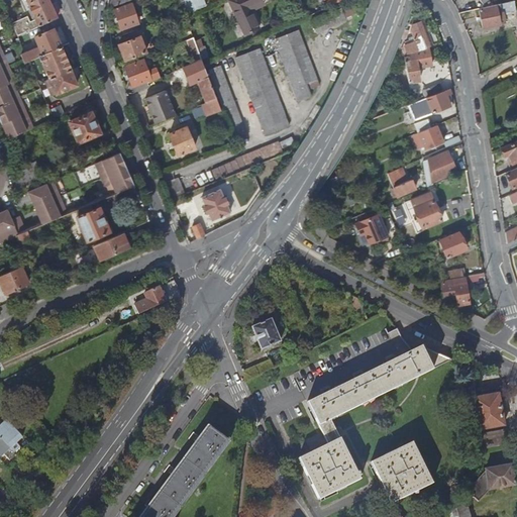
[(28,0),(36,18),(39,26),(58,18),(48,0),(28,0)]
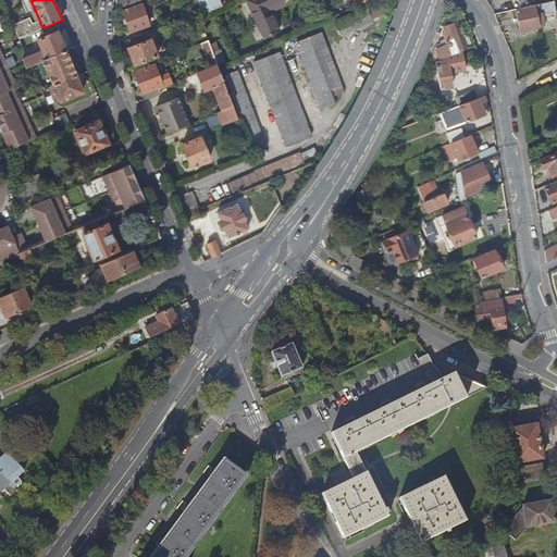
[(116,0),(115,10),(141,0),(116,0)]
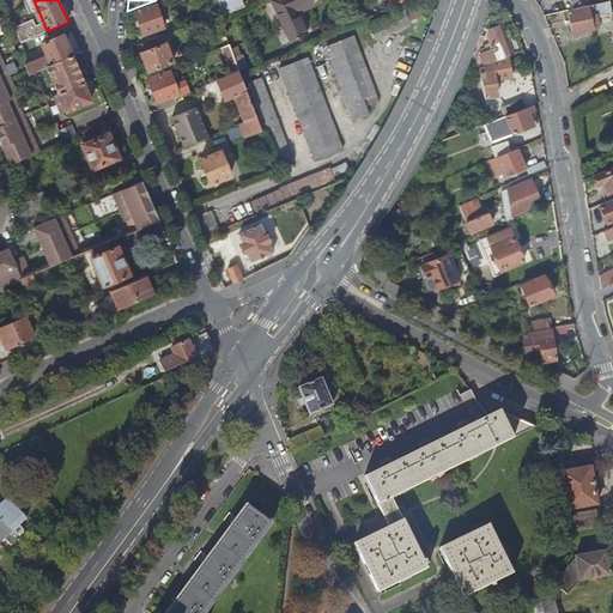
[(297,10),(311,2),(310,0),(275,0),(274,1),(280,17),(297,10)]
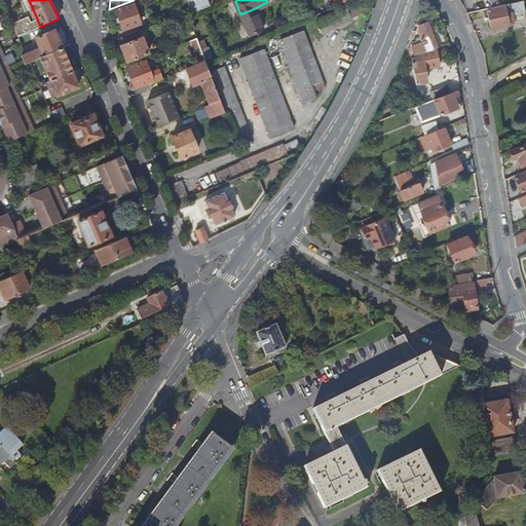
[(255,8),(257,13),(270,7),(267,2),(255,8)]
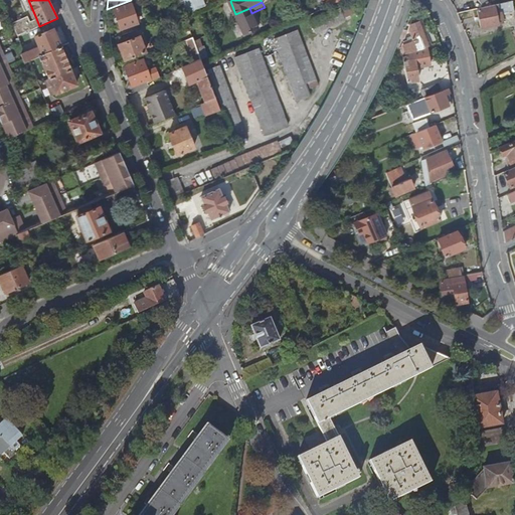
[(513,2),(478,9),(483,29),(499,25),(498,21),(503,20),(503,15),(514,13),(514,6),(513,2)]
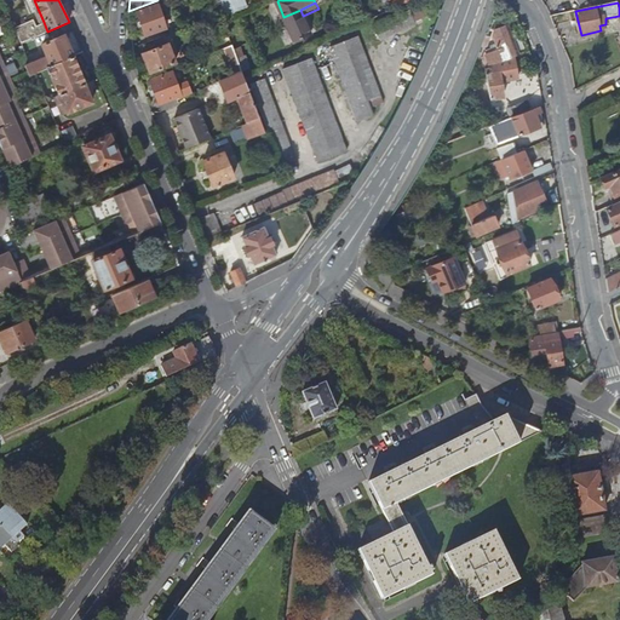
[(159,5),(137,13),(145,36),(167,28),(159,5)]
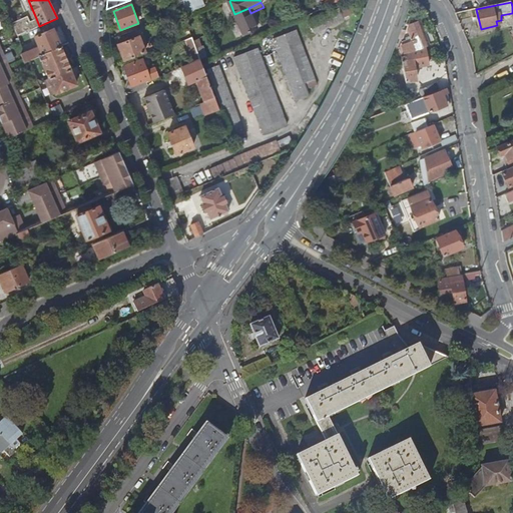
[(258,28),(250,13),(248,8),(234,14),(242,34),(258,28)]
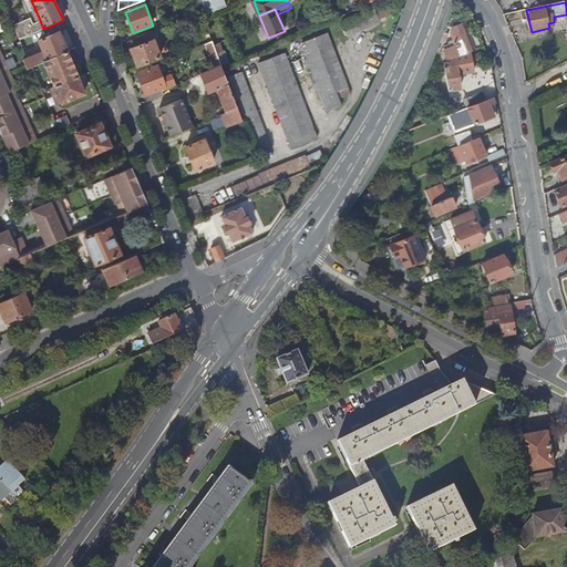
[(18,34),(19,39),(43,29),(40,20),(33,22),(31,17),(23,20),(28,30),(18,34)]
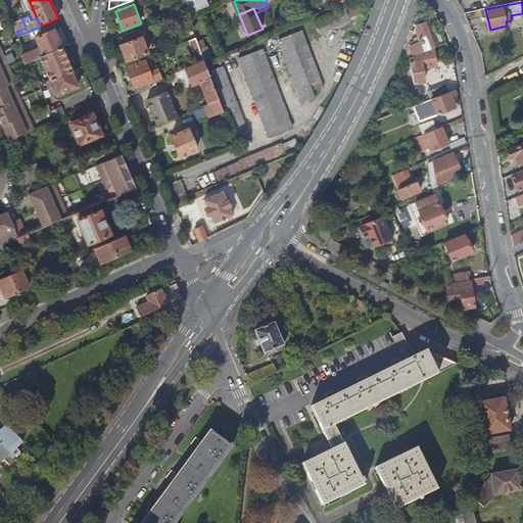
[(434,47),(438,45),(429,21),(419,26),(418,31),(422,43),(411,47),(413,53),(410,54),(411,56),(431,48),(434,47)]
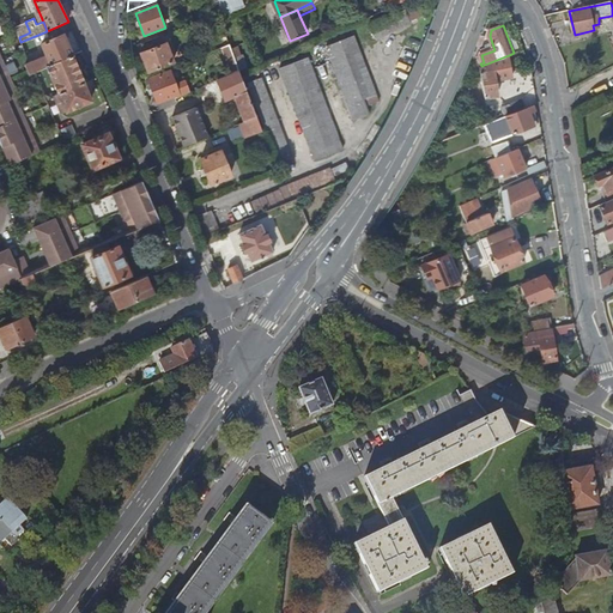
[(42,44),(52,65),(72,55),(62,35),(42,44)]
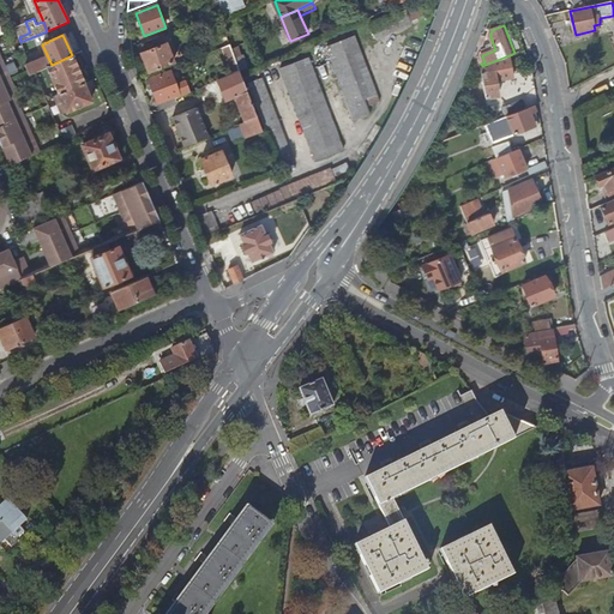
[(355,35),(327,46),(356,120),(369,114),(367,107),(381,101),(355,35)]
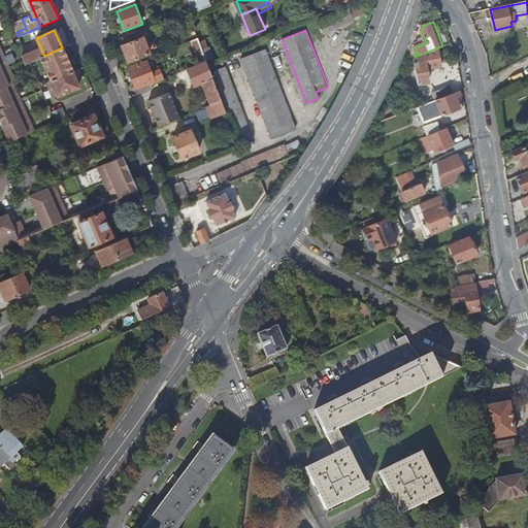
[(122,44),(125,54),(128,61),(150,53),(143,36),(122,44)]
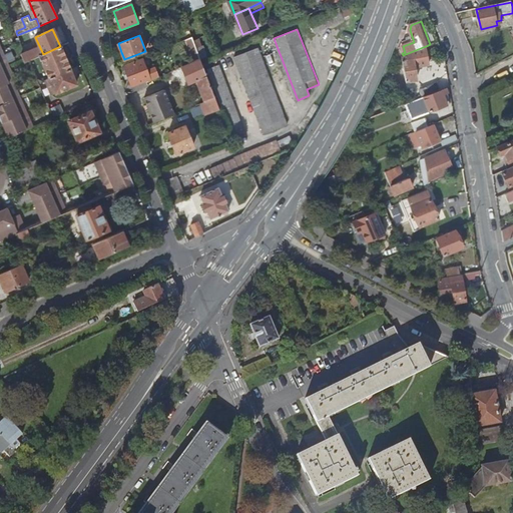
[(192,37),(186,39),(194,61),(199,58),(196,49),(193,42),(192,37)]
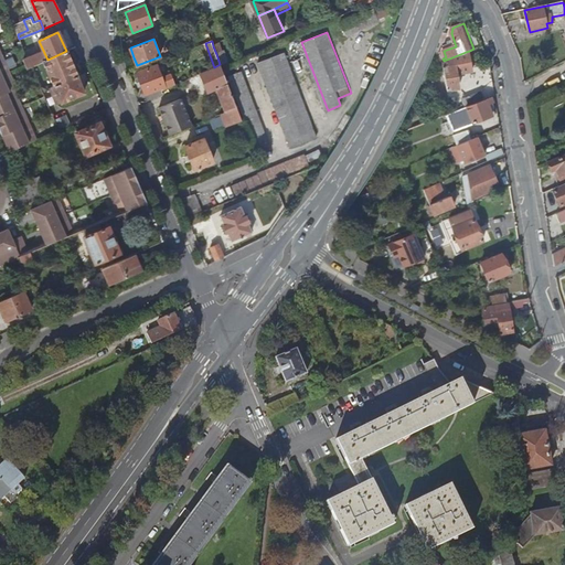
[(0,48),(0,129),(10,151),(38,139),(16,89),(18,88),(0,48)]
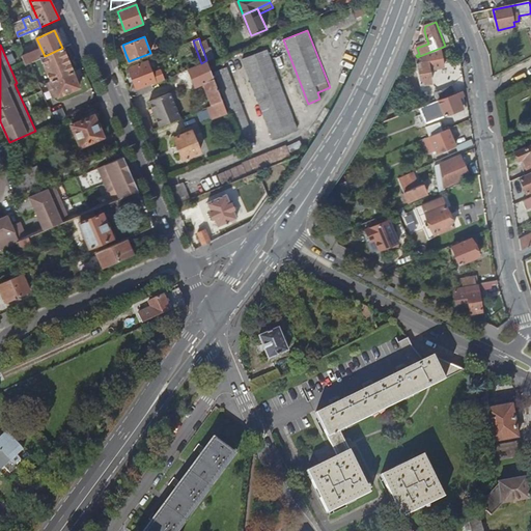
[(45,56),(40,57),(52,83),(50,83),(52,88),(54,87),(58,96),(80,87),(62,48),(45,56)]
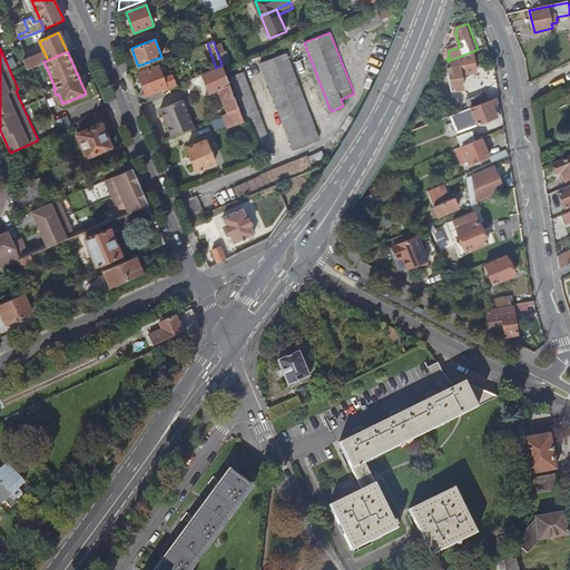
[(226,51),(224,52),(218,55),(222,65),(223,67),(232,64),(226,51)]
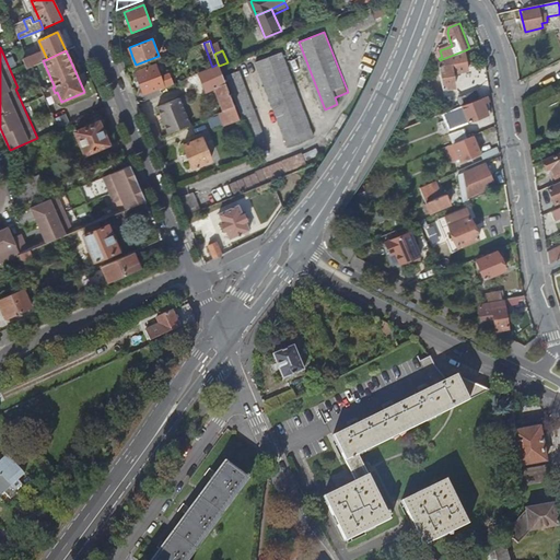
[(440,60),(444,90),(457,86),(454,73),(469,69),(465,50),(462,51),(440,60)]
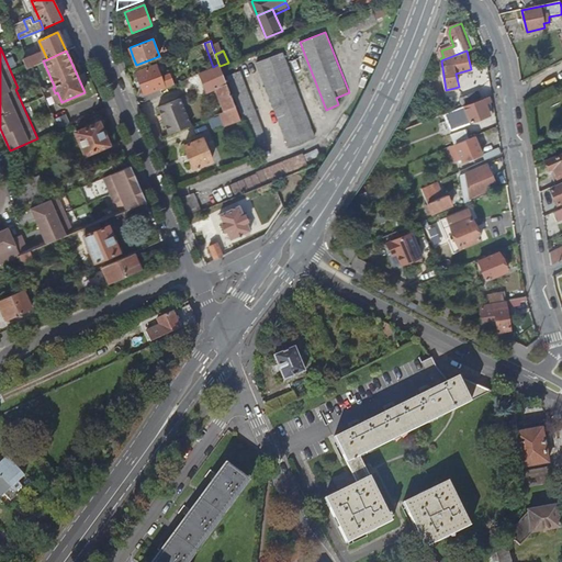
[(30,67),(32,66),(31,66),(36,64),(43,60),(38,53),(26,58),(30,67)]
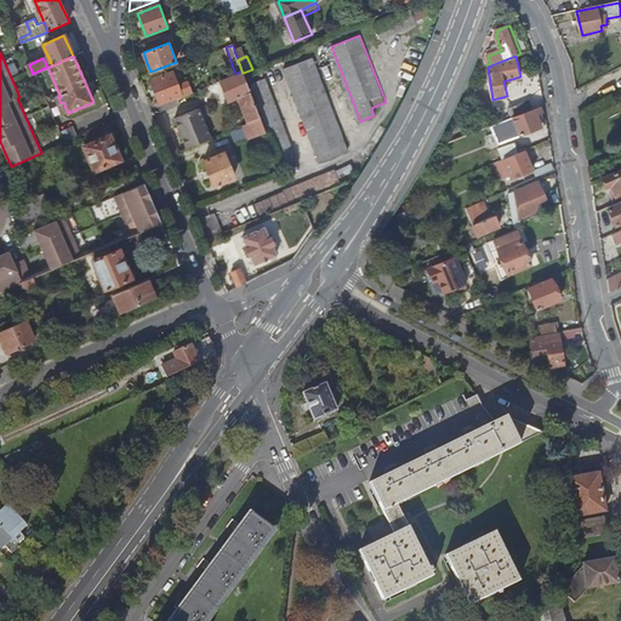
[(312,58),(284,69),(319,163),(347,152),(312,58)]
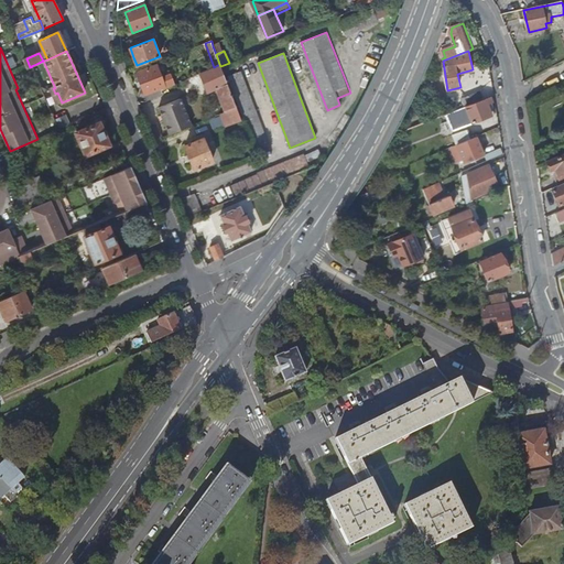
[(31,66),(32,66),(41,88),(42,87),(39,78),(43,77),(36,64),(31,66)]
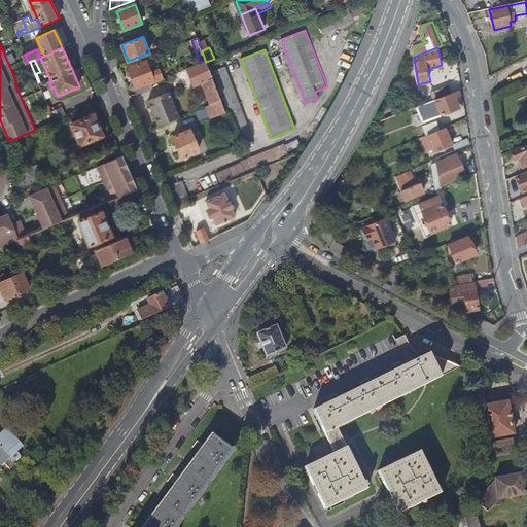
[(200,63),(187,68),(194,84),(201,81),(209,104),(220,100),(208,66),(206,62),(205,60),(200,63)]
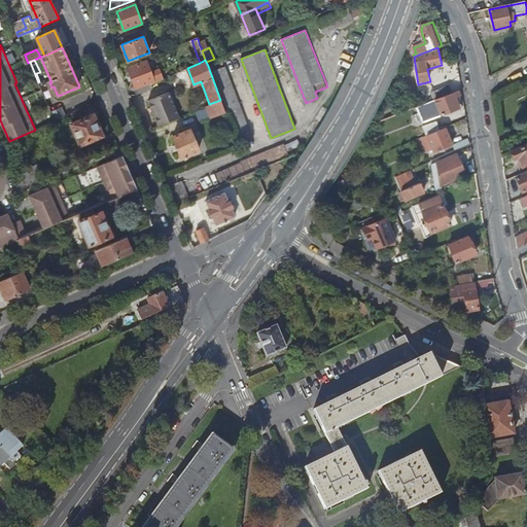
[(151,84),(164,79),(160,69),(150,73),(146,61),(127,68),(136,92),(151,84)]
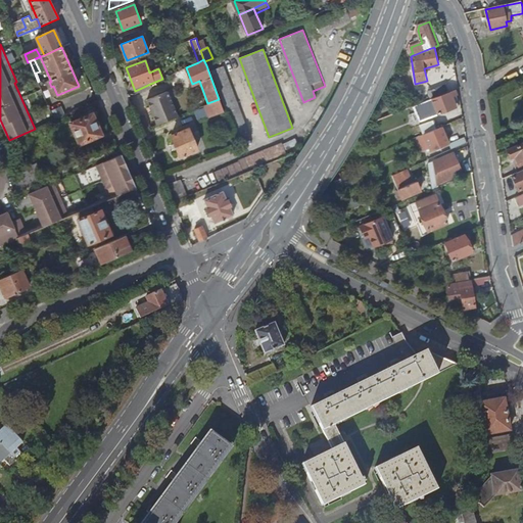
[(223,66),(211,70),(237,143),(249,138),(223,66)]
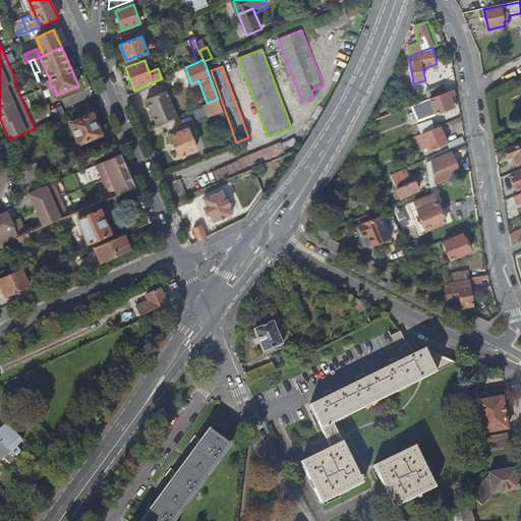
[(53,97),(57,95),(53,85),(51,87),(49,81),(46,83),(53,97)]
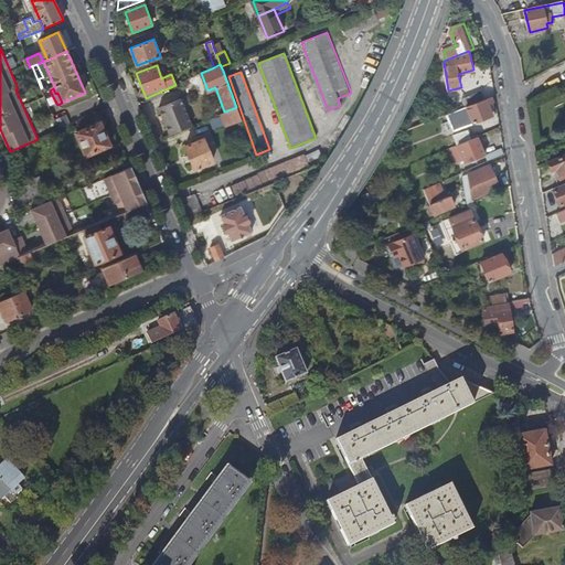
[(146,98),(147,103),(164,95),(162,91),(146,98)]
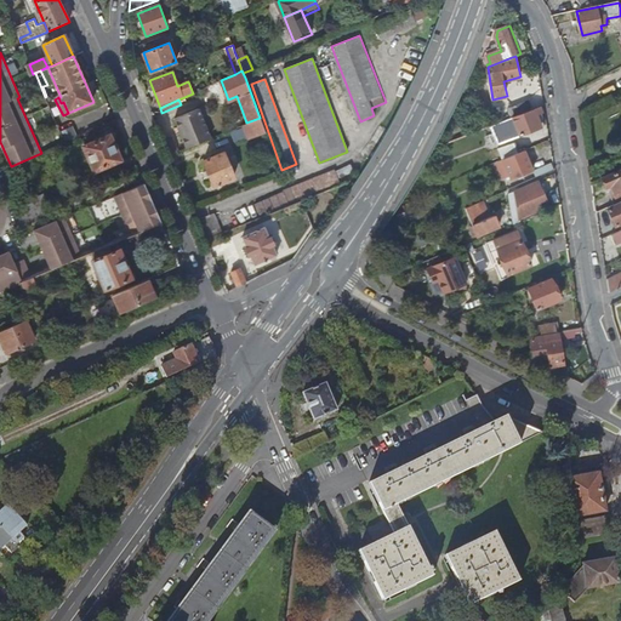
[(512,109),(516,118),(533,110),(530,102),(512,109)]
